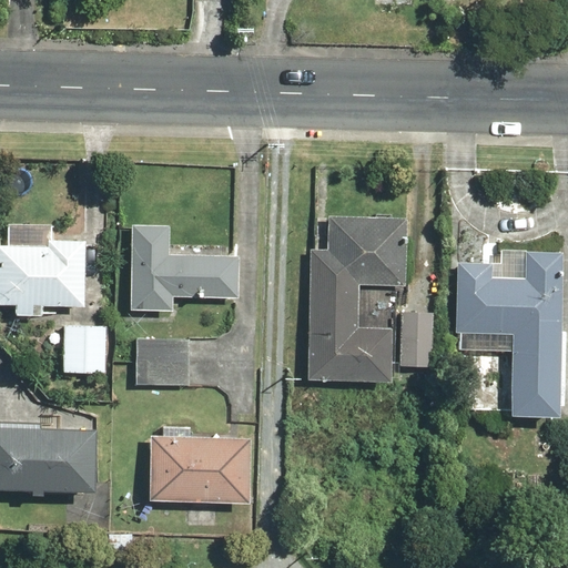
[(388,330),(353,330),(354,285),(399,286),(401,217),(326,216),(326,251),(307,250),(306,330),(306,379),(387,381),(388,330)]
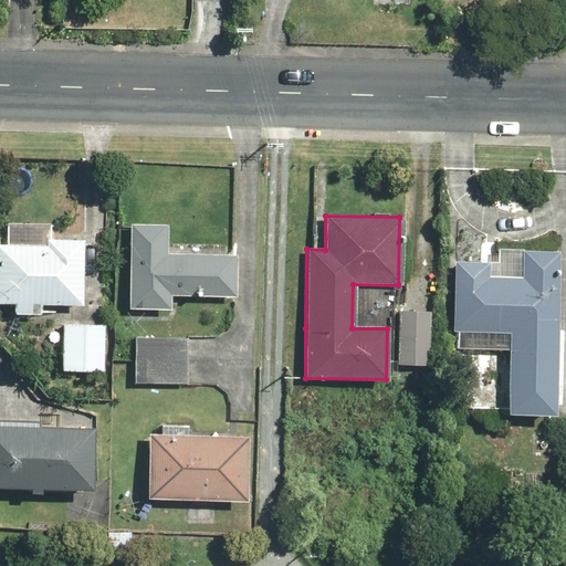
[(166,227),(130,226),(128,311),(165,312),(165,295),(232,294),(232,254),(166,255),(166,227)]
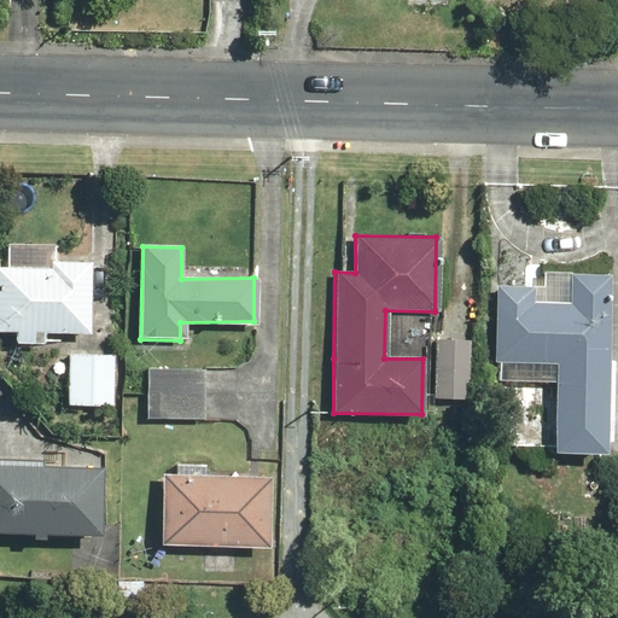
[(87,333),(91,262),(48,260),(48,269),(0,267),(0,331),(16,331),(15,344),(45,345),(45,331),(87,333)]
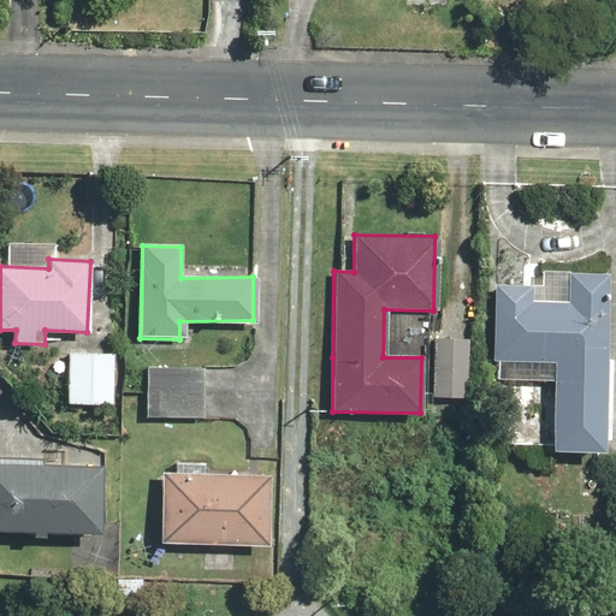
[(603,452),(610,272),(533,268),(533,288),(492,285),(489,381),(551,384),(549,450),(603,452)]
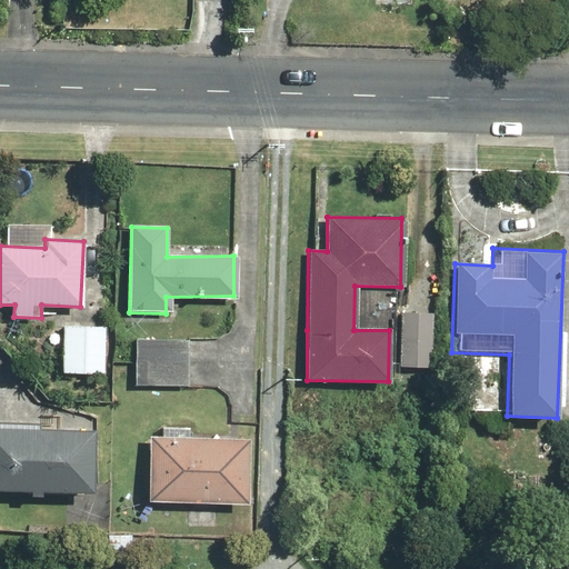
[(431,313),(400,312),(399,368),(430,369),(431,313)]
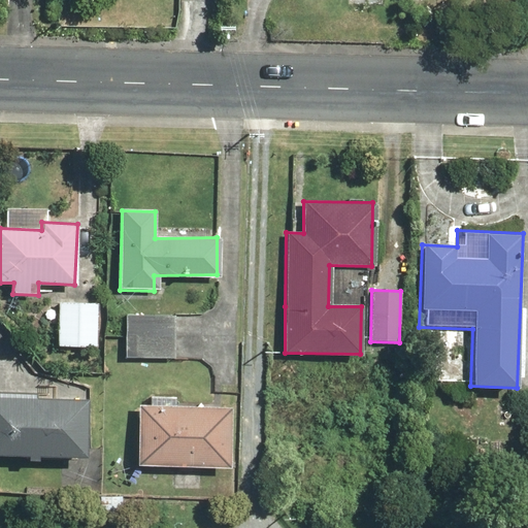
[(76,302),(66,301),(66,299),(61,299),(61,301),(57,301),(55,347),(98,349),(100,302),(80,302),(80,297),(76,297),(76,302)]
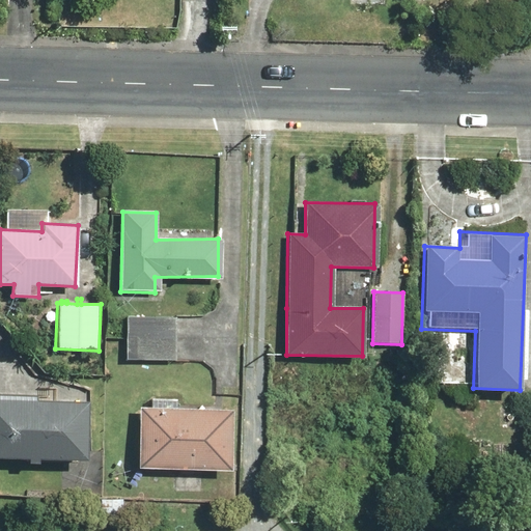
[(178,316),(124,314),(122,362),(176,364),(178,316)]
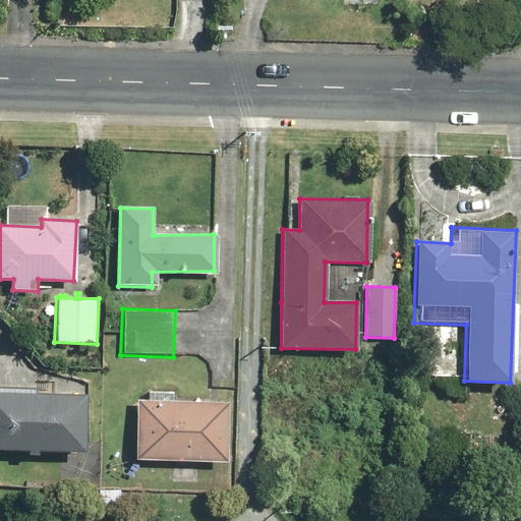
[(89,390),(78,390),(78,383),(66,383),(65,390),(0,388),(0,450),(23,452),(23,455),(35,455),(36,451),(88,453),(89,390)]
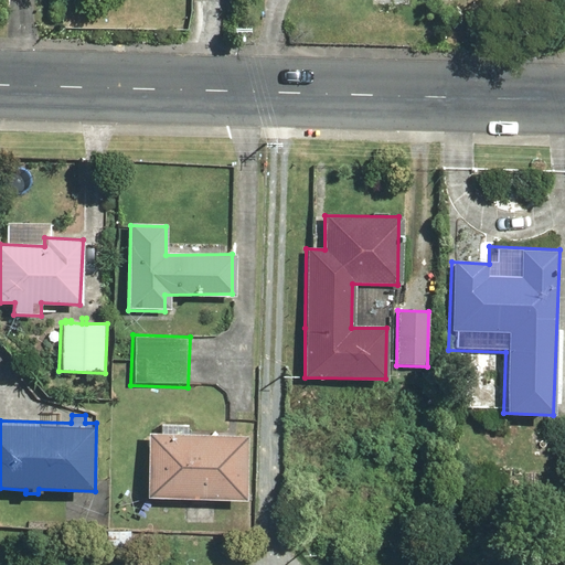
[(248,435),(185,433),(185,425),(160,424),(160,432),(149,432),(147,498),(246,501),(248,435)]
